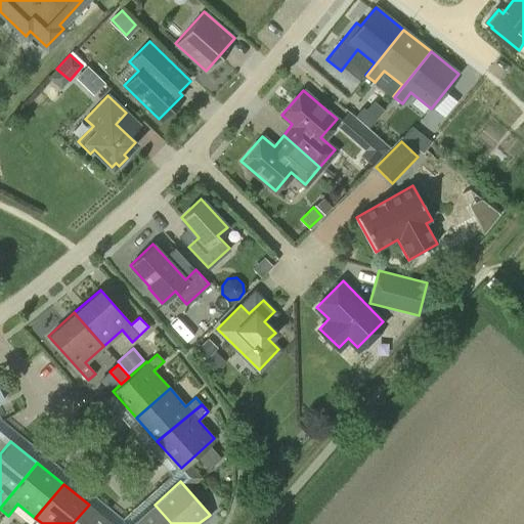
[(112,523),(89,505),(73,523),(112,523)]
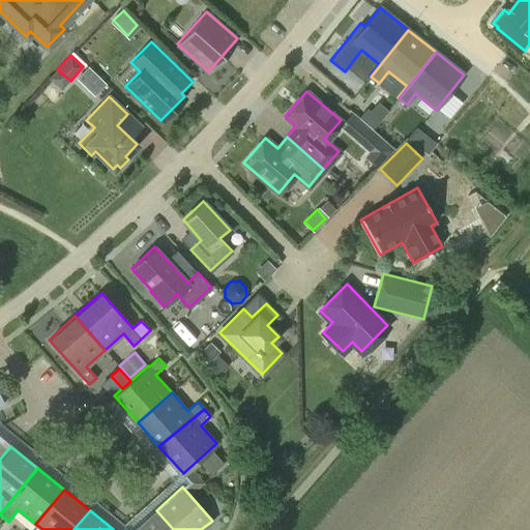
[(173,529),(156,510),(133,529),(173,529)]
